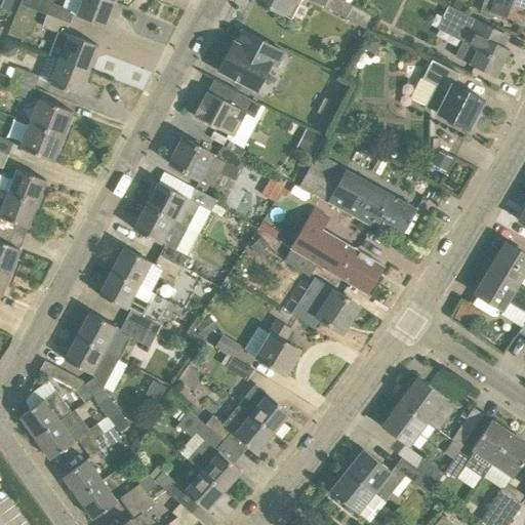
[(22,0),(21,4),(46,15),(70,24),(74,13),(74,12),(52,3),(53,0),(22,0)]
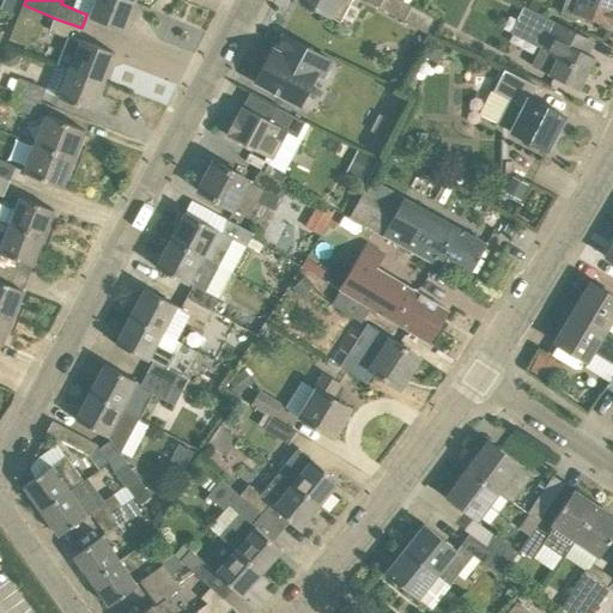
[(135,2),(128,0),(97,0),(90,18),(123,31),(135,2)]
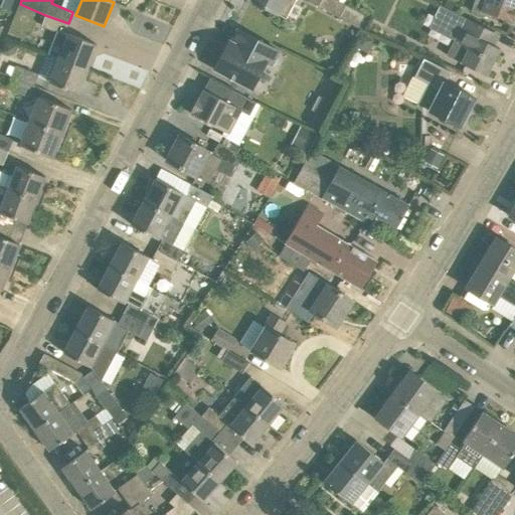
[(339,1),(336,0),(250,0),(278,14),(287,19),(296,0),(305,0),(318,7),(339,19),(346,6),(338,2),(339,1)]
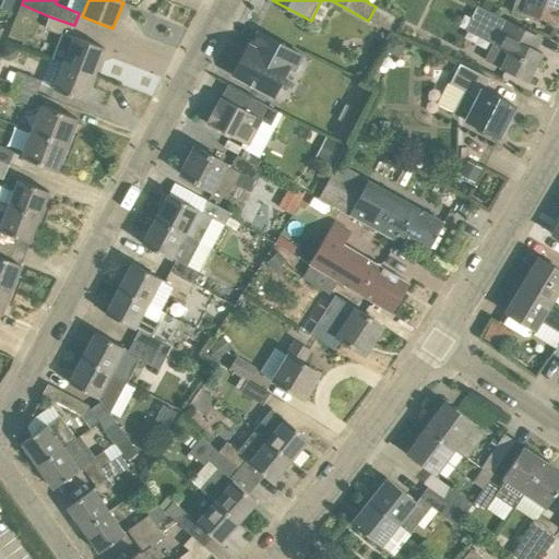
[(558,0),(515,0),(511,13),(534,21),(536,16),(556,24),(557,23),(558,24),(558,21),(558,0)]
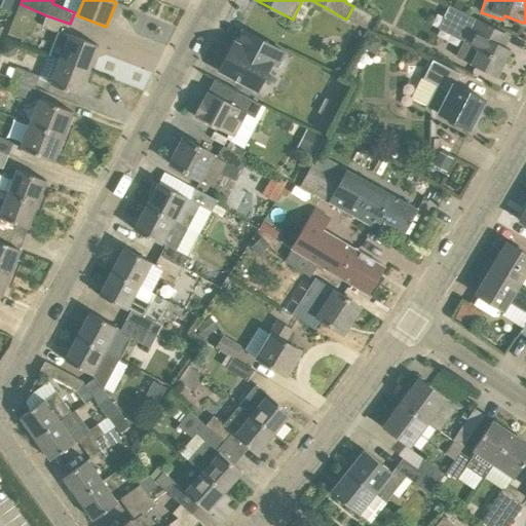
[(46,15),(43,25),(42,26),(58,33),(49,55),(61,60),(61,61),(89,72),(99,46),(70,35),(70,36),(66,34),(70,24),(46,15)]
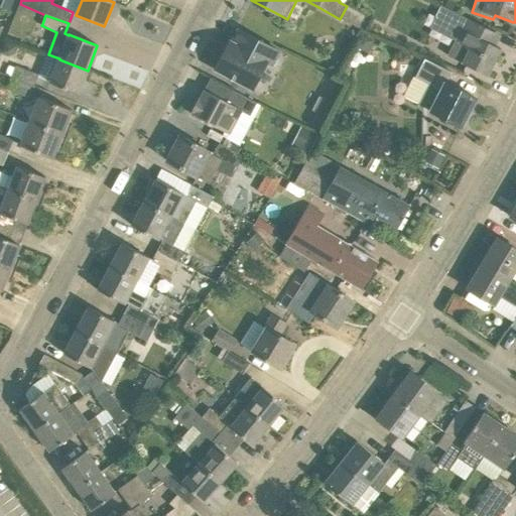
[(496,32),(467,19),(457,42),(449,55),(464,62),(464,63),(489,76),(502,48),(491,43),(496,32)]
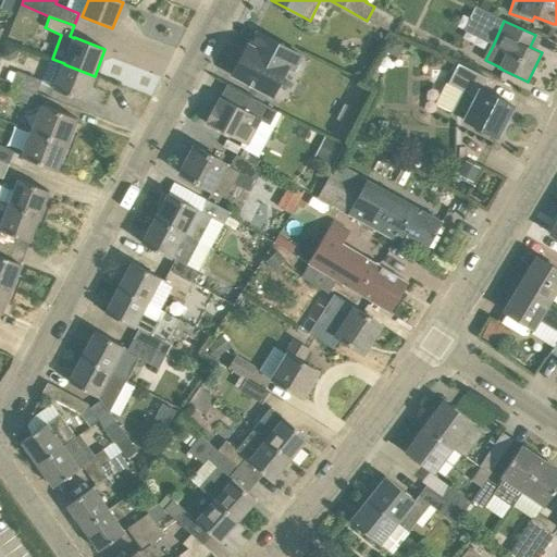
[(288,67),(294,71),(301,56),(258,33),(250,46),(248,45),(232,75),(272,97),(288,67)]
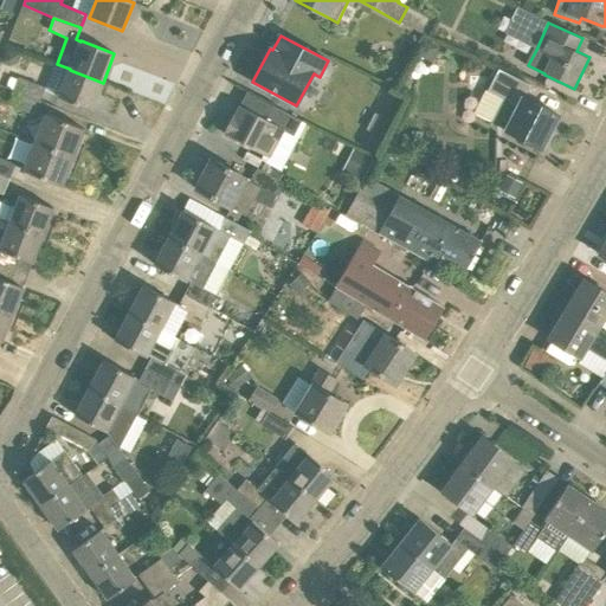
[(439,46),(425,39),(417,55),(432,62),(439,46)]
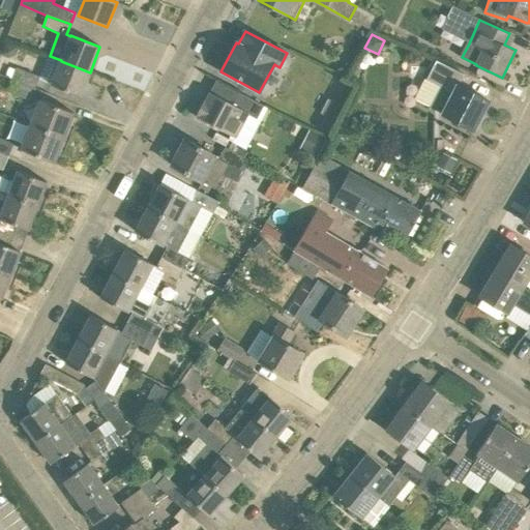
[(6,42),(1,55),(8,58),(17,55),(19,48),(6,42)]
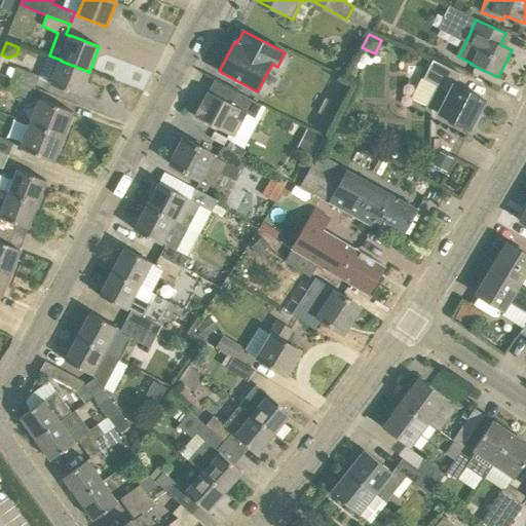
[(89,72),(61,61),(51,85),(80,96),(89,72)]
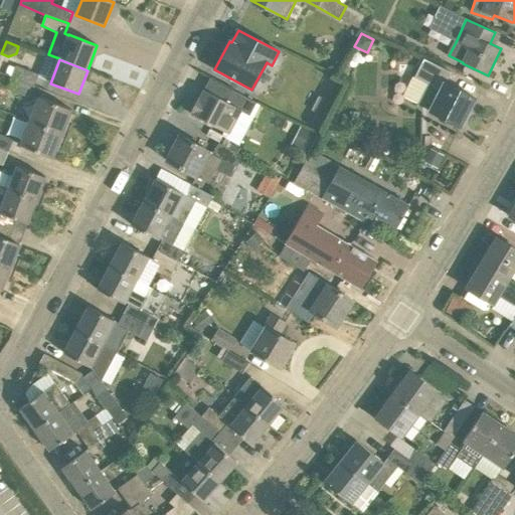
[(475,98),(446,83),(451,73),(424,60),(415,77),(427,84),(418,104),(432,111),(431,112),(461,127),(475,98)]
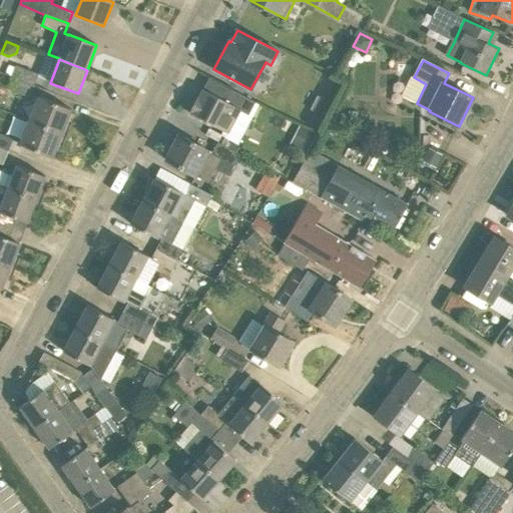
[(34,86),(39,73),(15,65),(15,67),(9,65),(6,74),(19,80),(34,86)]
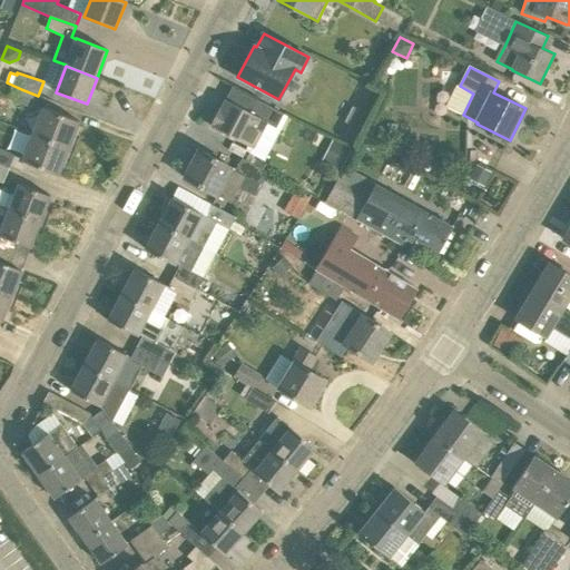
[(17,102),(32,109),(38,96),(21,89),(17,102)]
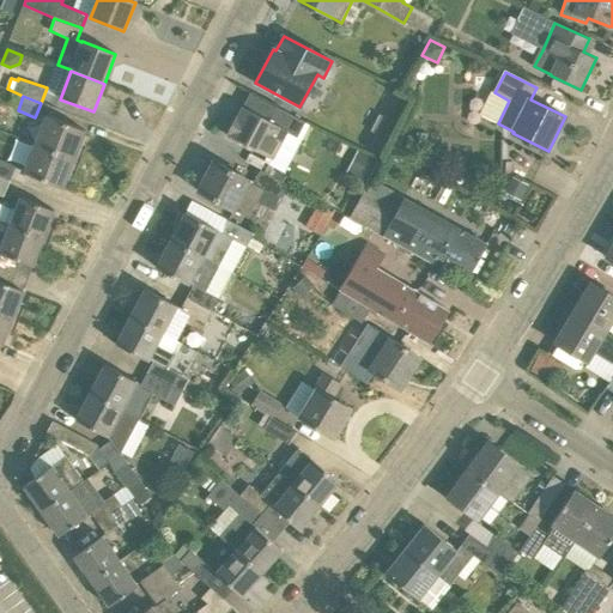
[(243,108),(237,117),(236,117),(228,134),(229,134),(228,137),(272,159),(286,132),(297,138),(305,122),(277,108),(269,122),(243,108)]
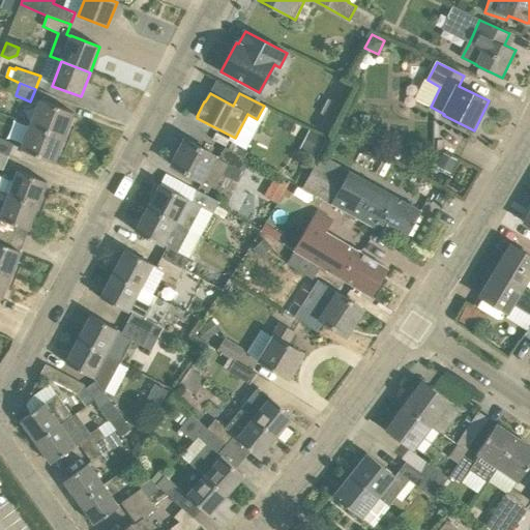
[(74,113),(40,100),(30,125),(64,138),(74,113)]
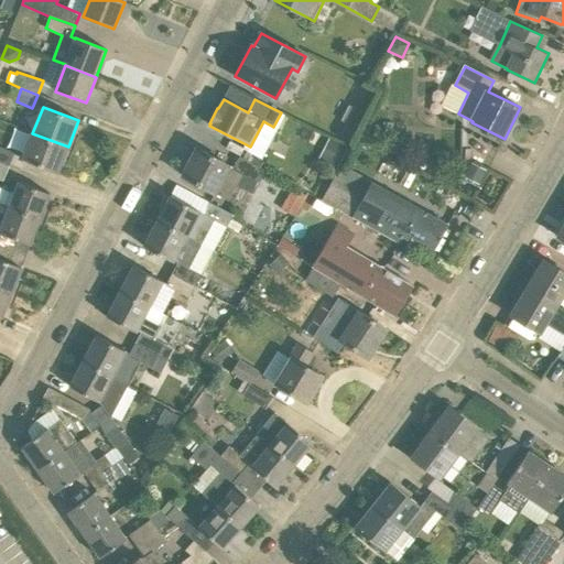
[(349,139),(355,128),(346,123),(340,134),(349,139)]
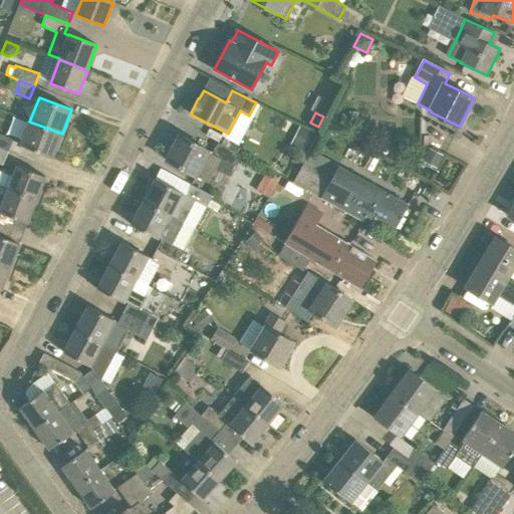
[(62,134),(29,121),(20,146),(53,158),(62,134)]
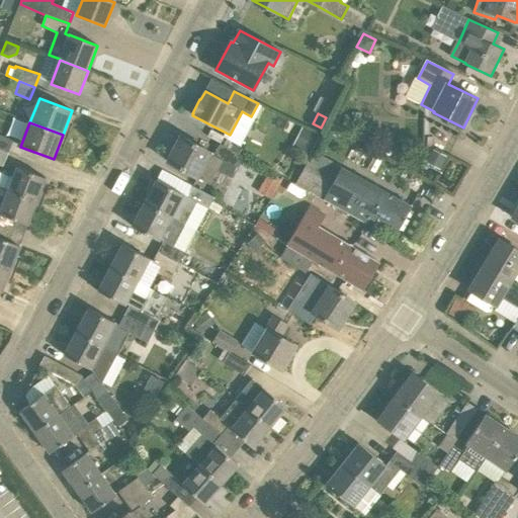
[(303,126),(292,147),(310,155),(320,135),(303,126)]
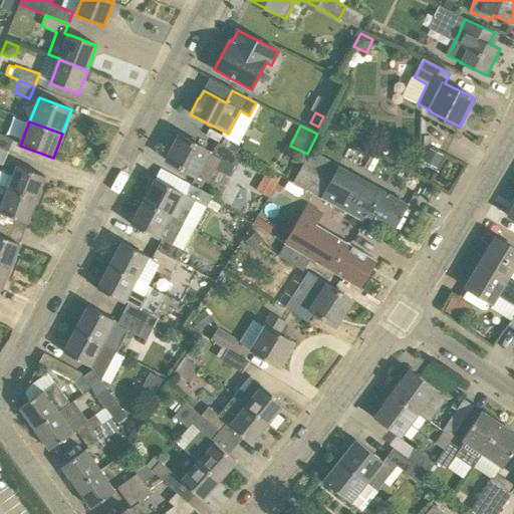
[(209,129),(206,136),(218,142),(222,136),(209,129)]
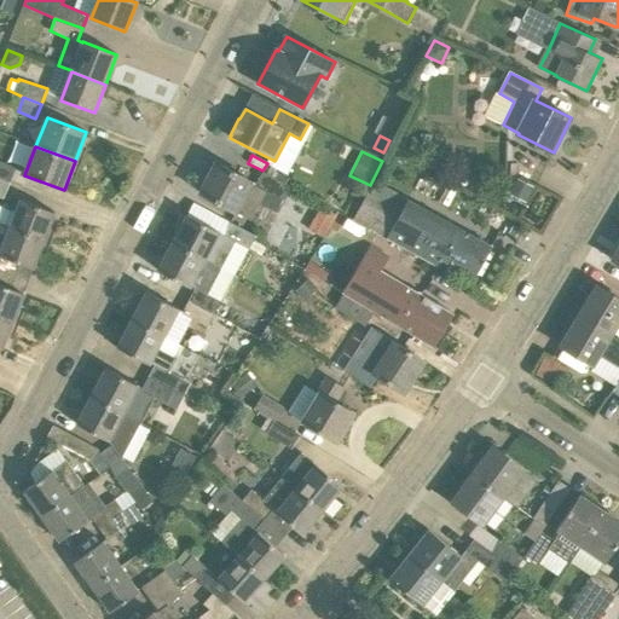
[(0,178),(10,183),(16,168),(0,161),(0,178)]
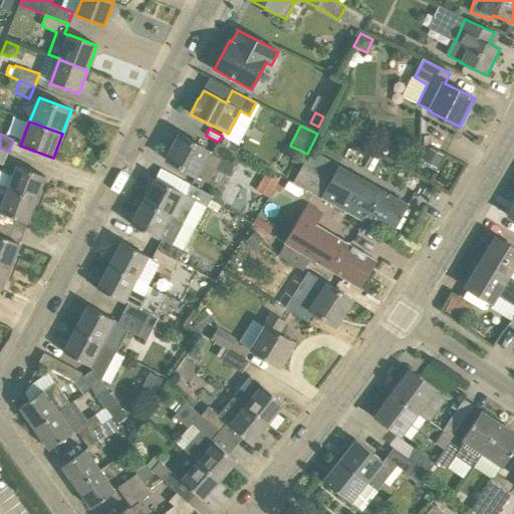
[(210,150),(180,134),(165,160),(197,176),(208,183),(220,159),(234,167),(240,155),(237,153),(222,144),(218,142),(212,154),(209,152),(210,150)]
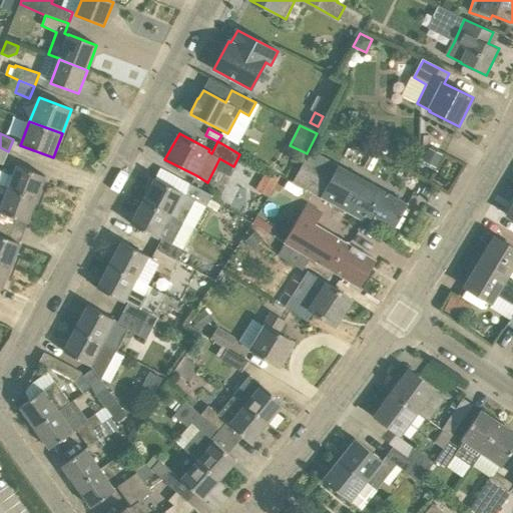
[(225,137),(221,143),(236,152),(239,148),(227,141),(228,139),(225,137)]
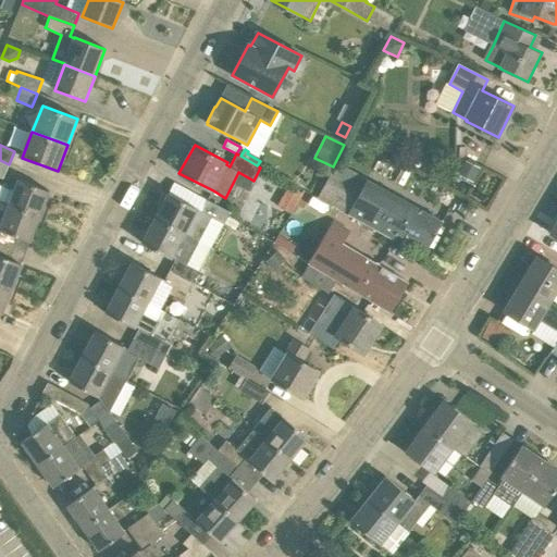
[(0,177),(3,178),(9,164),(0,160),(0,177)]
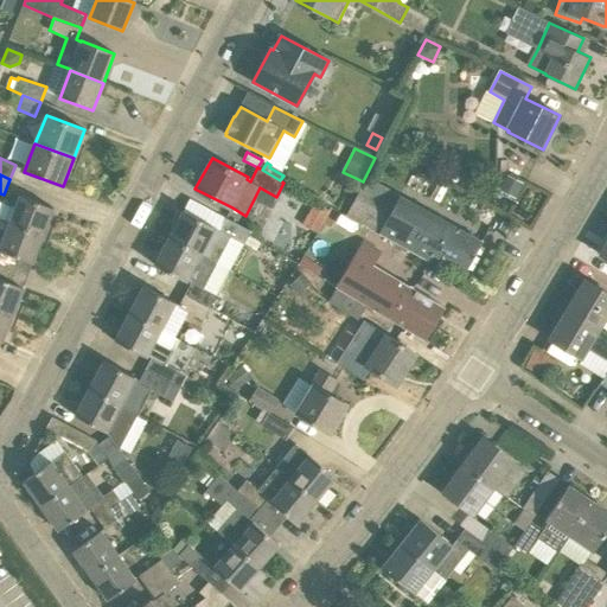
[(524,184),(508,176),(499,191),(516,199),(524,184)]
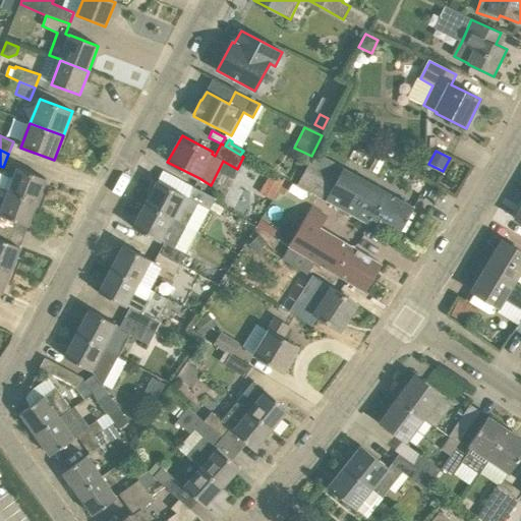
[(344,169),(342,171),(339,178),(309,162),(296,186),(369,225),(373,218),(401,233),(414,208),(344,169)]
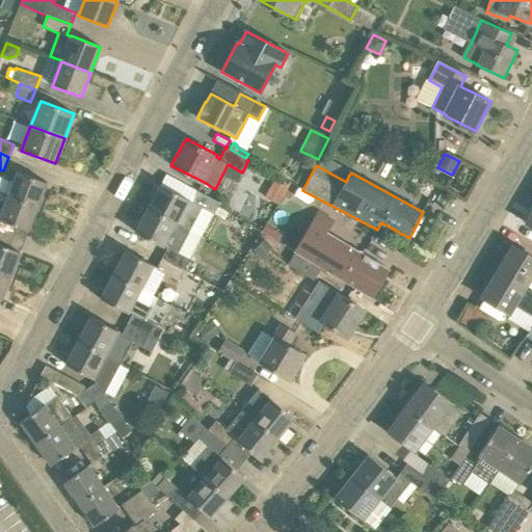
[(48,183),(17,171),(8,195),(38,207),(48,183)]
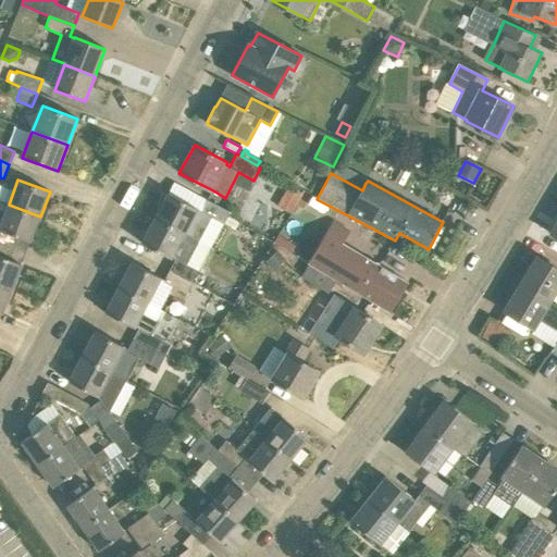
[(302,193),(288,185),(284,195),(297,202),(302,193)]
